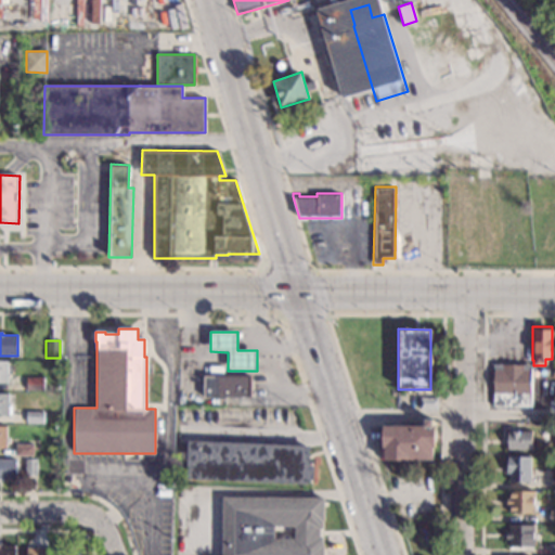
[(531,407),(492,405),(492,365),(531,365),(531,407)]
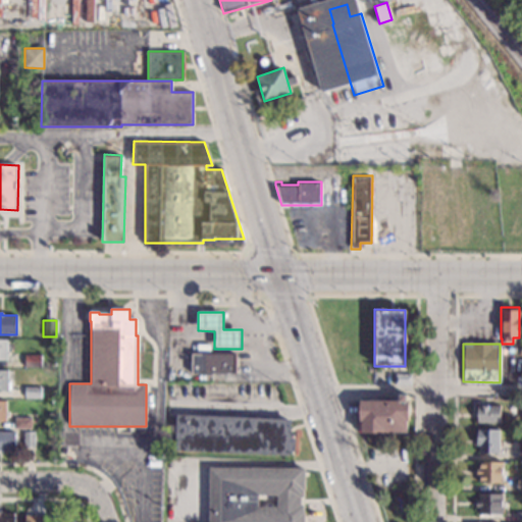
[(236,374),(199,374),(199,353),(236,353),(236,374)]
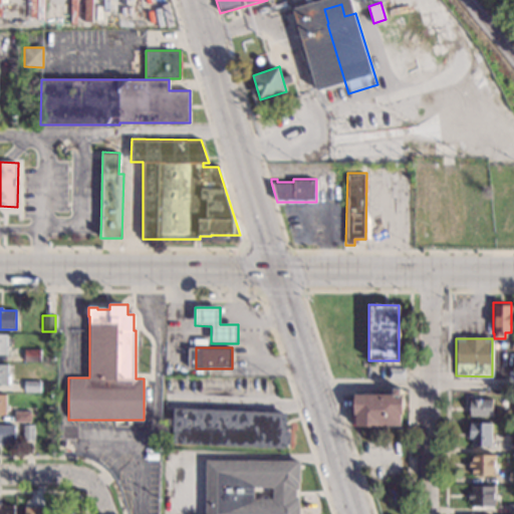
[(40,361),(24,361),(24,350),(40,350),(40,361)]
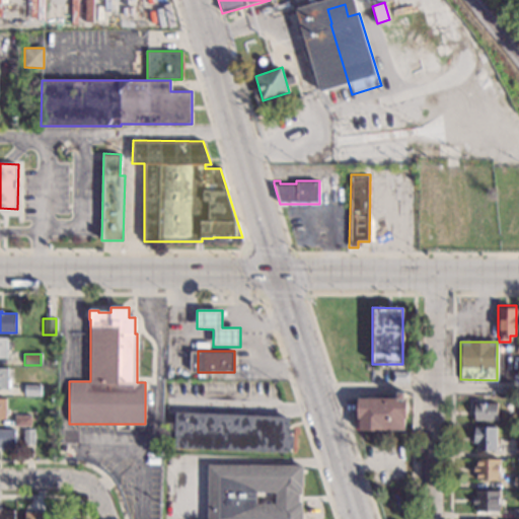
[(8,380),(10,380),(10,389),(0,388),(0,368),(8,368),(8,380)]
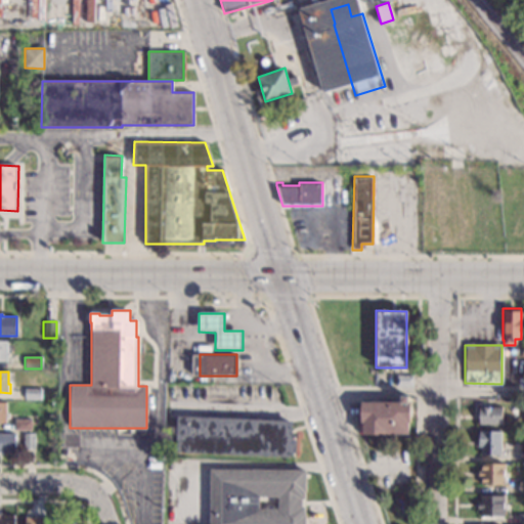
[(411,387),(395,387),(395,376),(411,376),(411,387)]
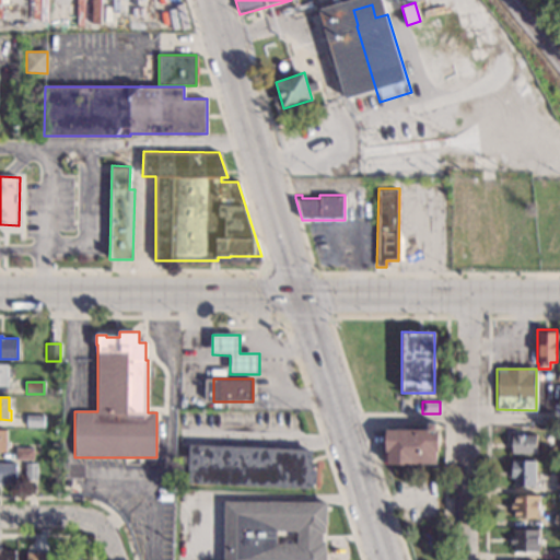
[(44,428),(26,428),(26,416),(44,416),(44,428)]
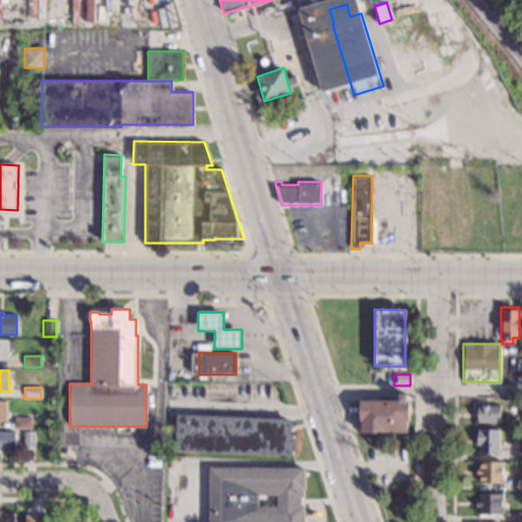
[(408,401),(409,401),(409,421),(407,421),(407,432),(386,432),(386,433),(361,433),(361,421),(359,421),(359,400),(400,400),(400,395),(408,395),(408,401)]
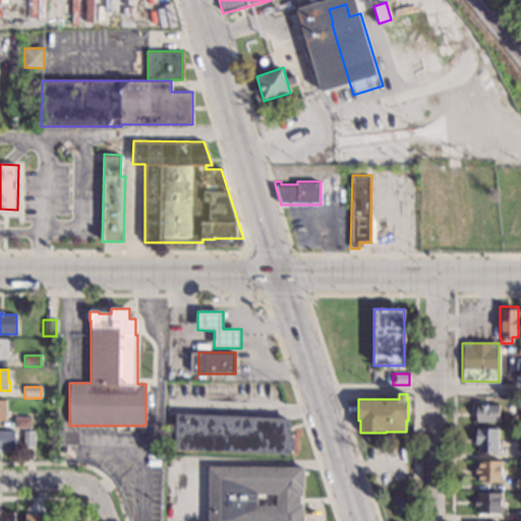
[(6,411),(8,411),(8,415),(6,415),(6,420),(0,420),(0,400),(6,400),(6,411)]
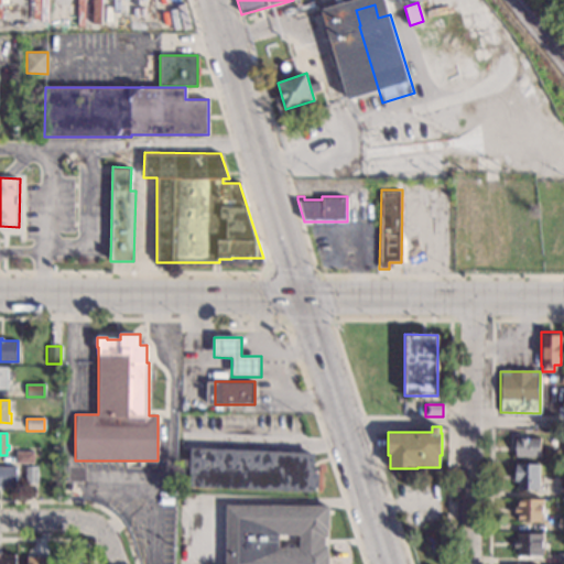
[(540,457),(513,457),(514,437),(540,437),(540,457)]
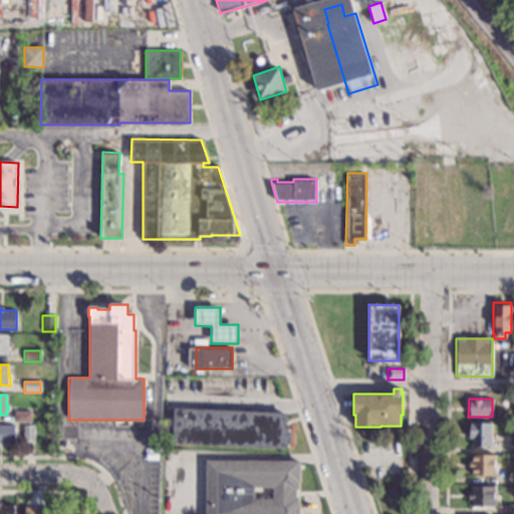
[(287,413),(286,429),(289,429),(289,431),(291,431),(290,446),(288,446),(288,447),(284,447),(284,449),(172,443),(174,407),(287,413)]
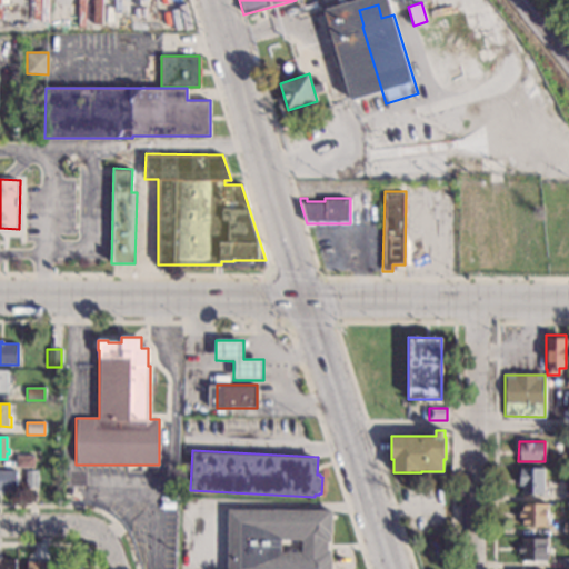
[(35,468),(16,468),(16,456),(35,456),(35,468)]
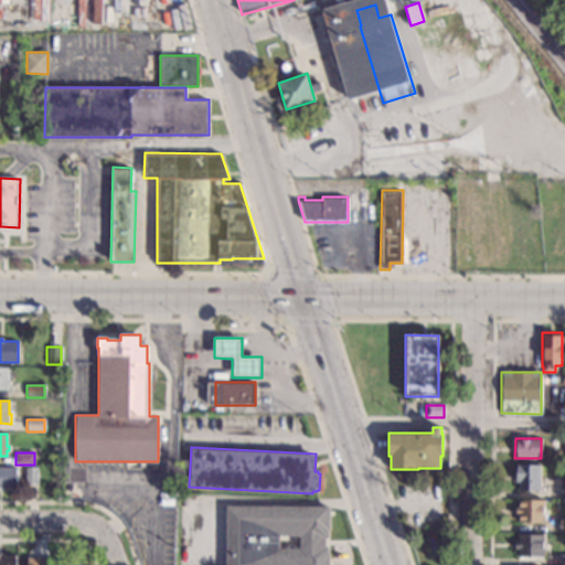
[(540,490),(519,490),(519,483),(516,483),(516,465),(540,465),(540,490)]
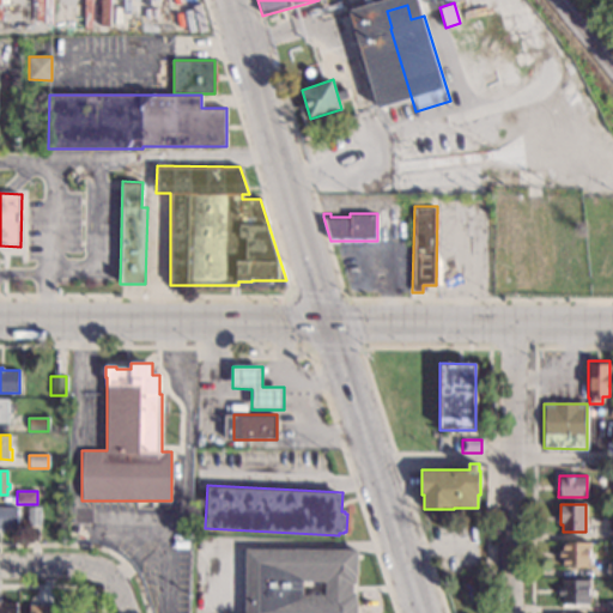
[(13,508),(18,508),(18,528),(0,528),(0,507),(6,507),(6,505),(13,505),(13,508)]
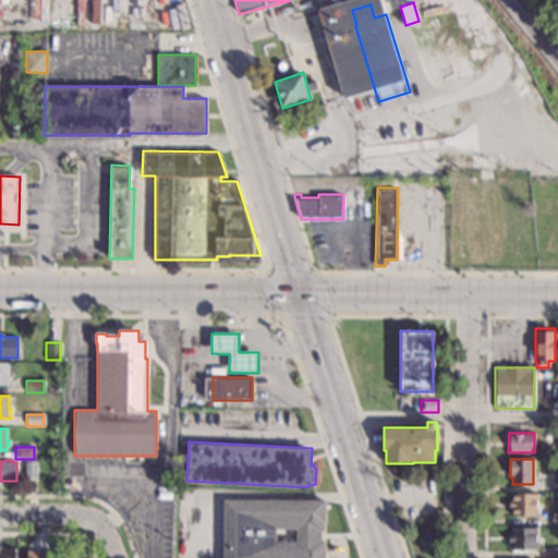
[(37,478),(19,478),(19,461),(37,461),(37,478)]
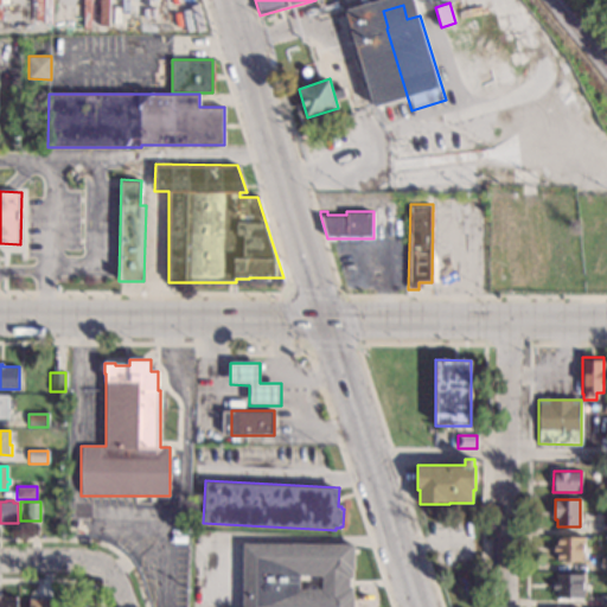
[(585,561),(556,561),(556,554),(553,554),(553,544),(556,544),(556,537),(585,537),(585,561)]
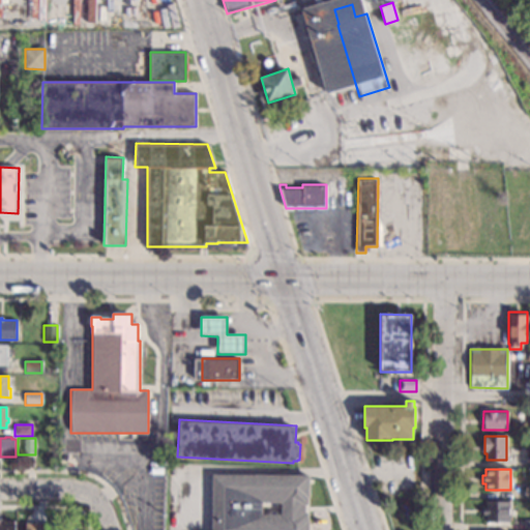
[(308,475),(308,479),(308,504),(303,504),(303,508),(303,513),(308,513),(308,524),(308,529),(212,529),(212,475),(308,475)]
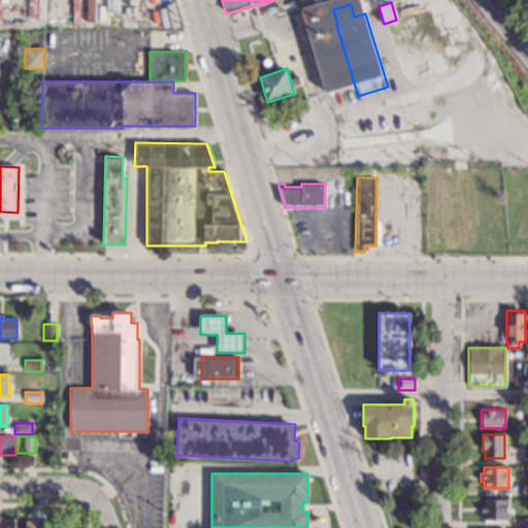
[(507,521),(483,521),(483,514),(480,514),(480,505),(484,505),(484,499),(507,499),(507,521)]
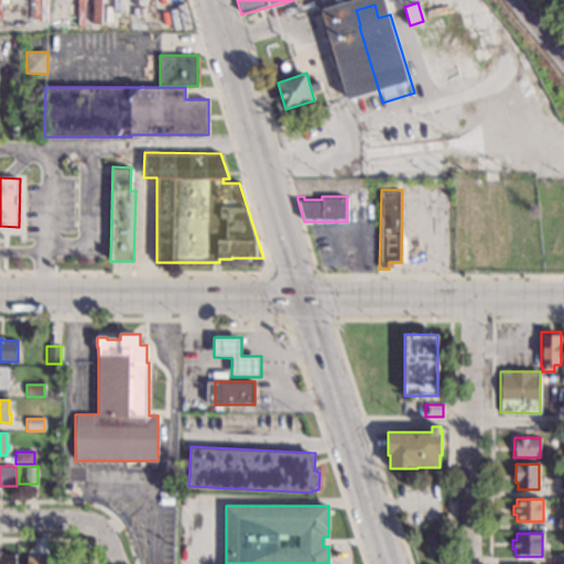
[(1,554),(15,554),(15,563),(0,563),(0,552),(1,552),(1,554)]
